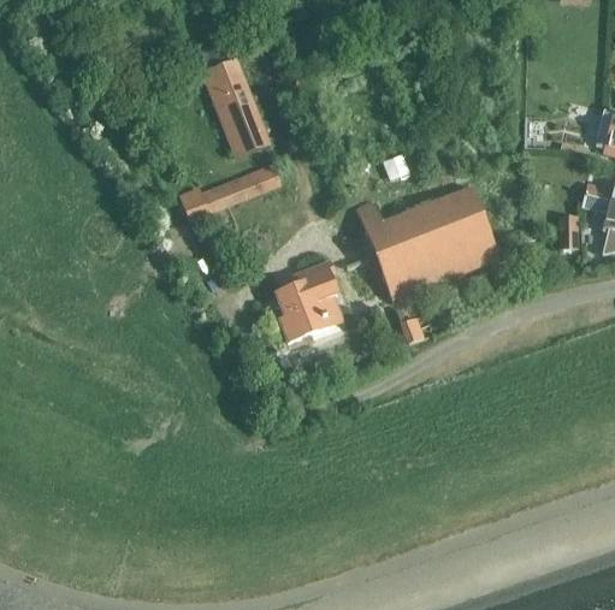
[(203,73),(236,155),(266,143),(225,39),(202,48),(211,70),(203,73)]
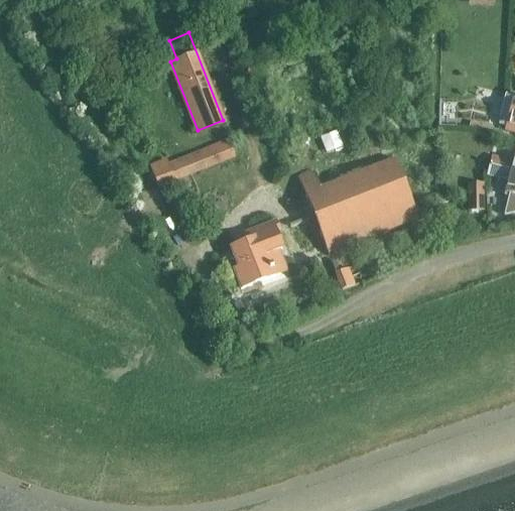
[(154,165),(164,193),(180,186),(177,177),(237,154),(230,136),(154,165)]
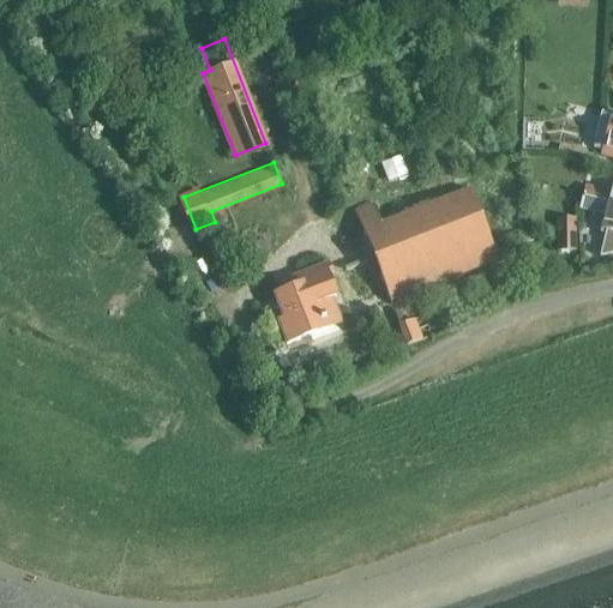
[(583,192),(612,199),(612,188),(586,182),(583,192)]
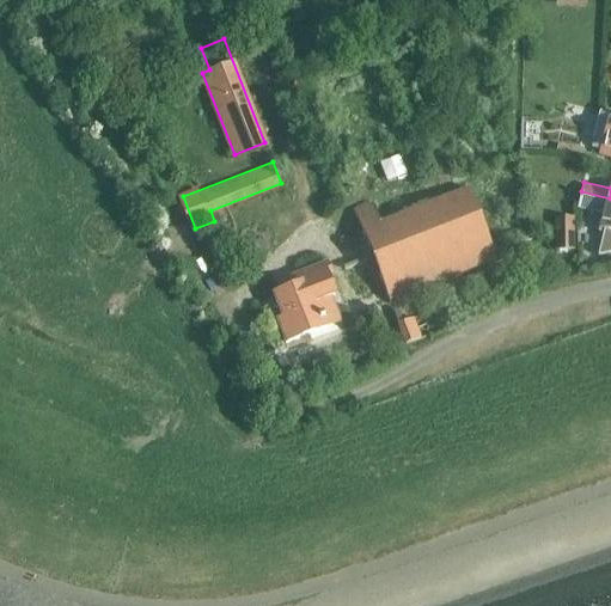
[(390,298),(498,256),(470,185),(383,220),(373,196),(354,204),(390,298)]
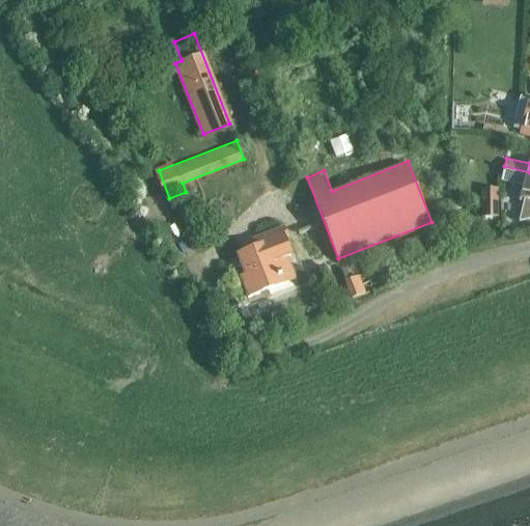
[(529,172),(504,166),(502,175),(525,181),(521,195),(527,196),(521,218),(529,216),(529,172)]
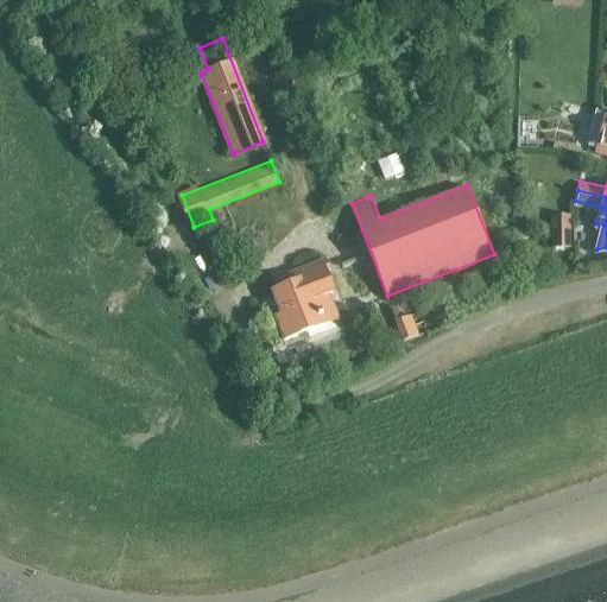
[(552,215),(552,245),(570,245),(570,215),(552,215)]
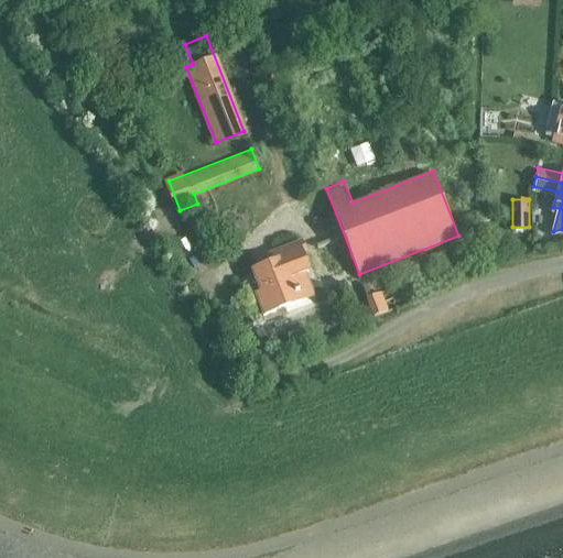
[(257,292),(263,312),(301,297),(301,296),(314,292),(305,269),(309,267),(298,240),(267,252),(270,262),(253,269),(261,291),(257,292)]
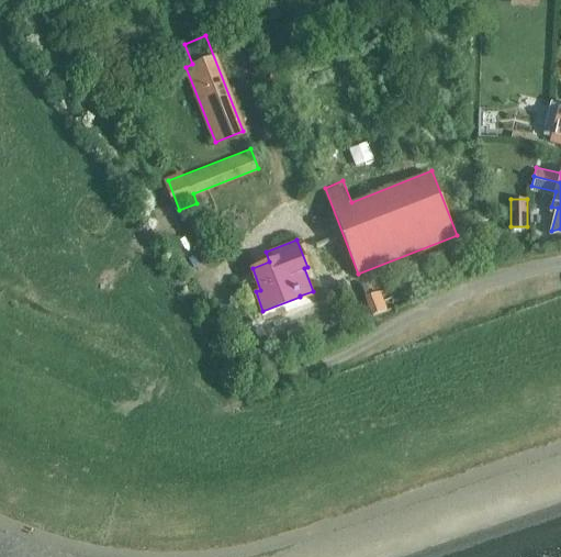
[(365,292),(371,310),(385,304),(378,287),(365,292)]
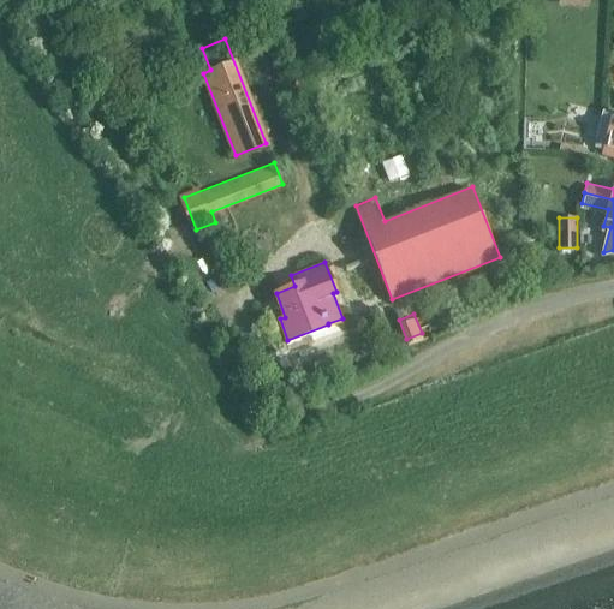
All buildings are outlined.
